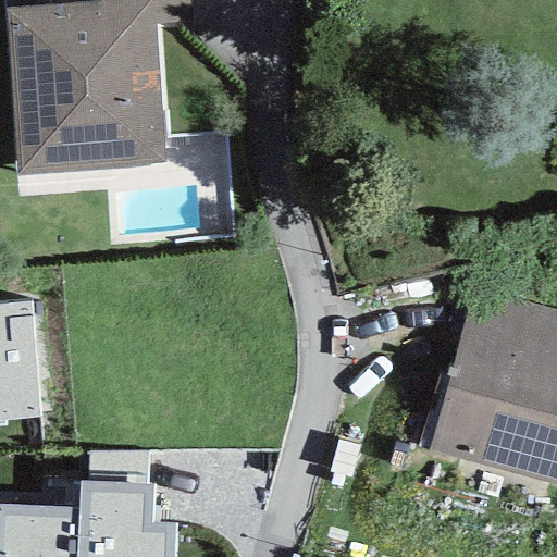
[(16,177),(164,164),(156,27),(152,0),(116,0),(101,1),(50,5),(50,0),(3,0),(3,10),(16,177)]
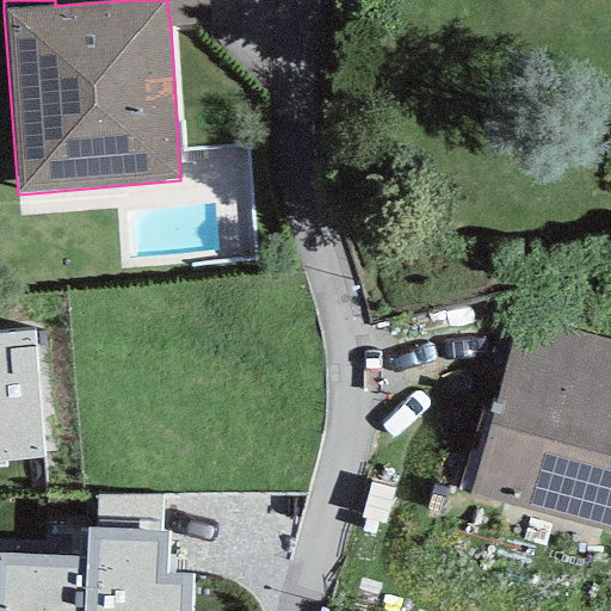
[(110,0),(111,1),(128,0),(167,0),(171,30),(209,26),(207,0),(110,0)]
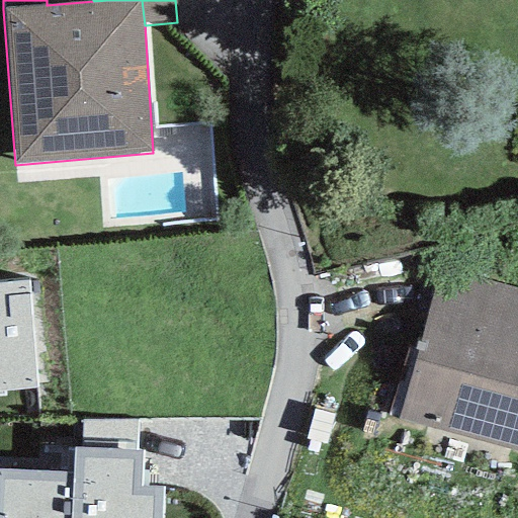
[(517,286),(442,265),(429,311),(517,336),(517,286)]
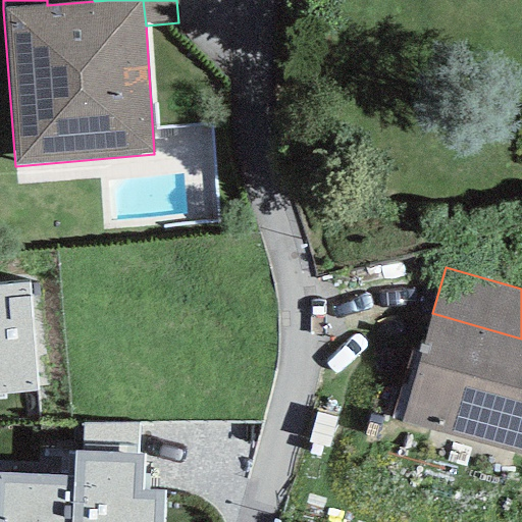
[(0,400),(5,400),(5,396),(37,393),(28,284),(0,285),(0,400)]
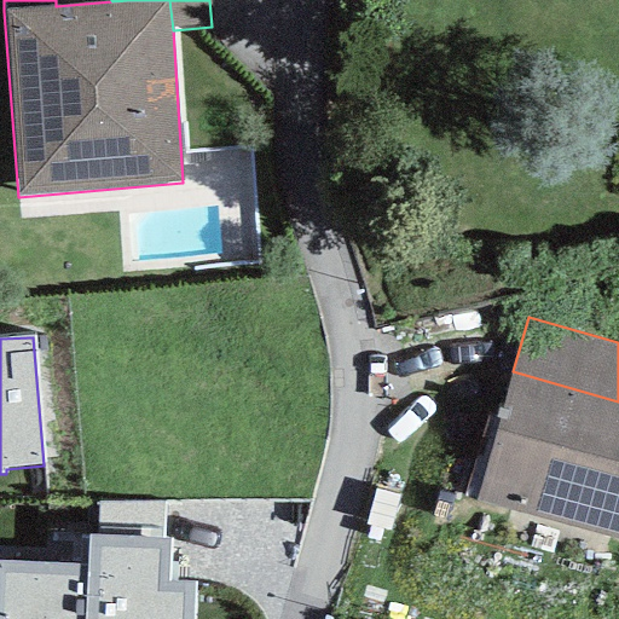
[(618,401),(513,371),(476,501),(618,541),(618,401)]
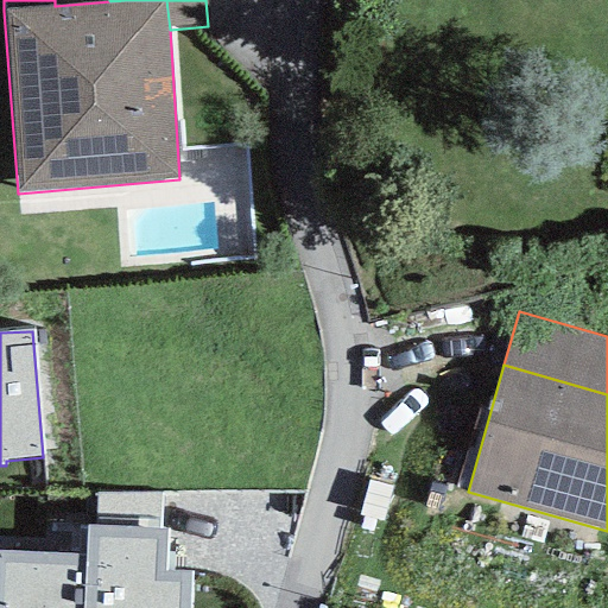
[(96,527),(158,530),(160,494),(97,494),(96,527)]
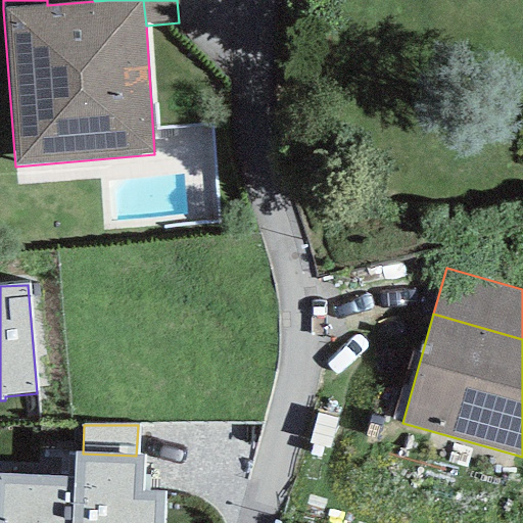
[(162,522),(165,492),(142,490),(143,456),(136,456),(83,454),(75,454),(73,478),(70,522),(162,522)]
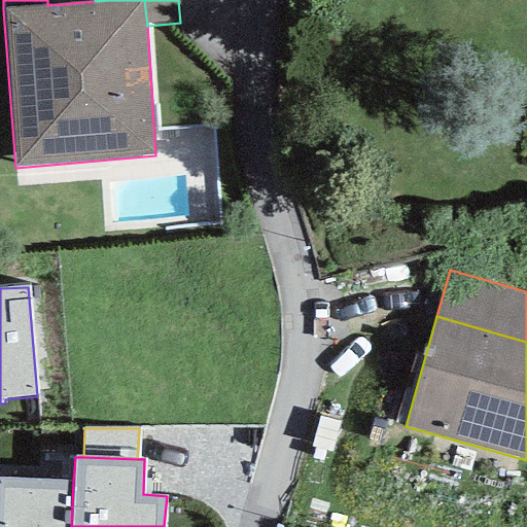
[(71,526),(73,482),(0,478),(0,526),(71,526)]
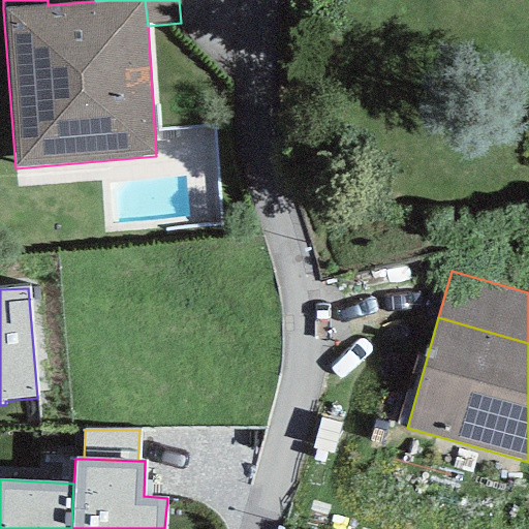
All buildings are outlined.
